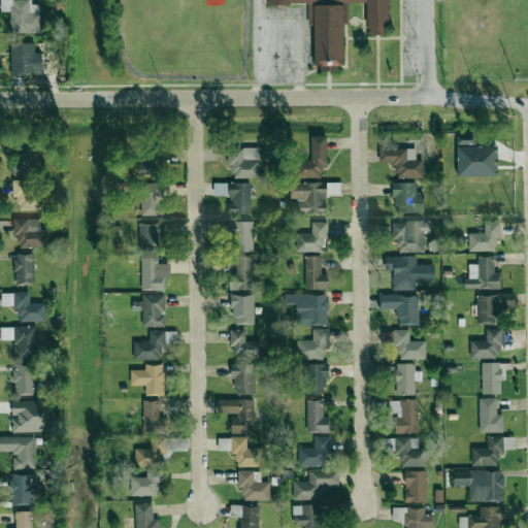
[(38,0),(31,0),(0,1),(1,11),(10,11),(10,33),(39,32),(38,0)]
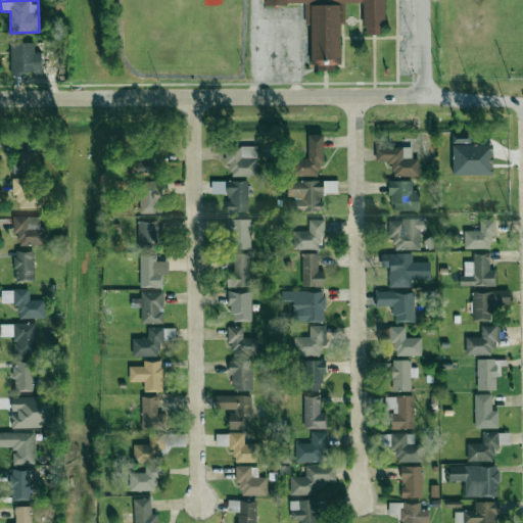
[(265,0),(265,4),(305,3),(305,26),(311,26),(312,69),(341,68),(340,22),(341,22),(340,5),(323,5),(322,0),(265,0)]
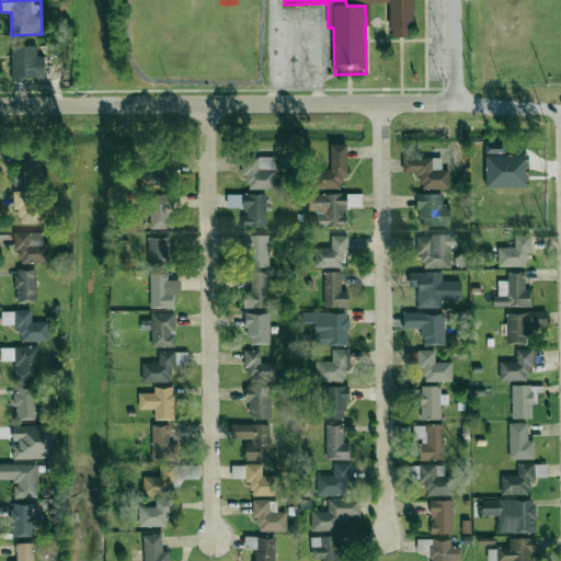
[(412,0),(351,0),(352,2),(389,1),(390,37),(413,37),(412,0)]
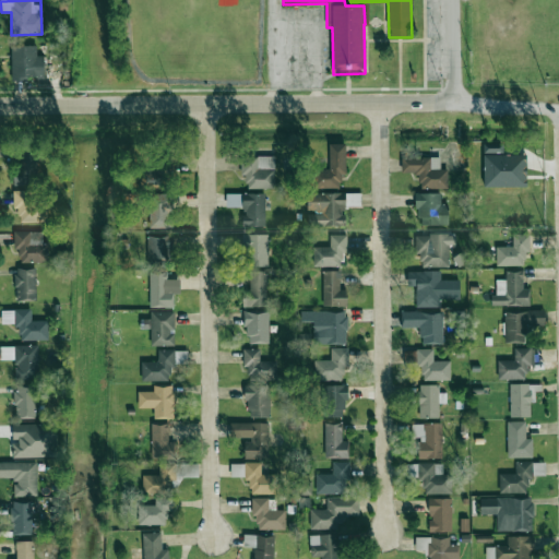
[(44,79),(44,56),(36,56),(36,46),(11,46),(11,80),(44,79)]
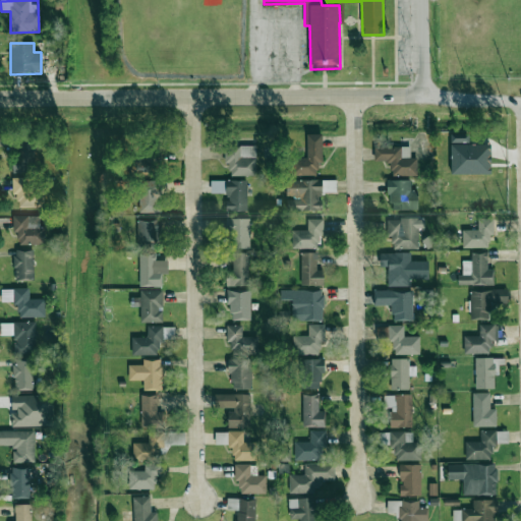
[(322,133),(306,134),(307,158),(292,158),(292,176),(317,175),(317,163),(323,163),(322,133)]
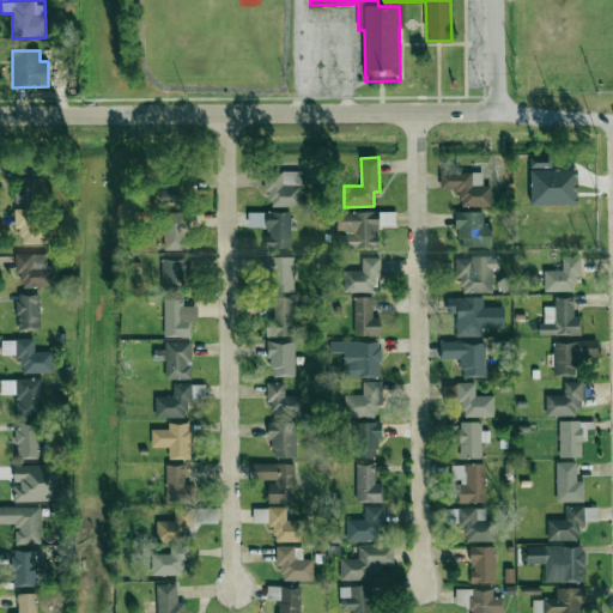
[(529,158),(530,205),(577,205),(577,170),(552,170),(552,158),(529,158)]
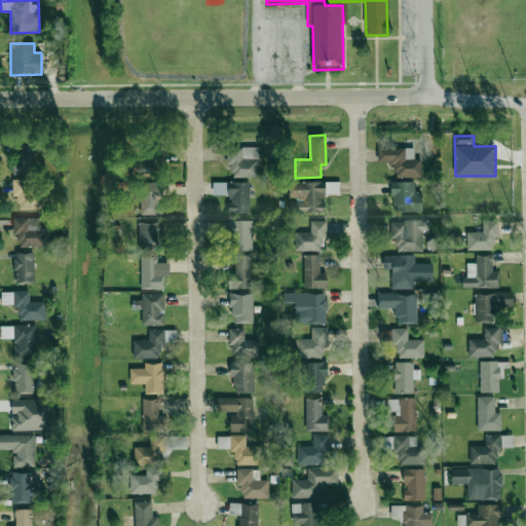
[(13,175),(34,175),(35,144),(14,144),(13,175)]
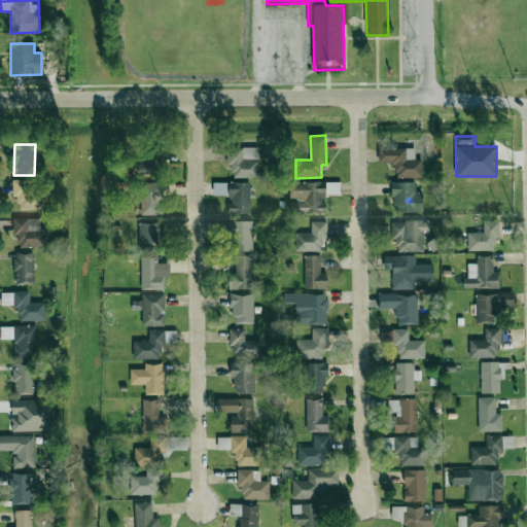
[(230,178),(260,177),(259,147),(229,148),(230,178)]
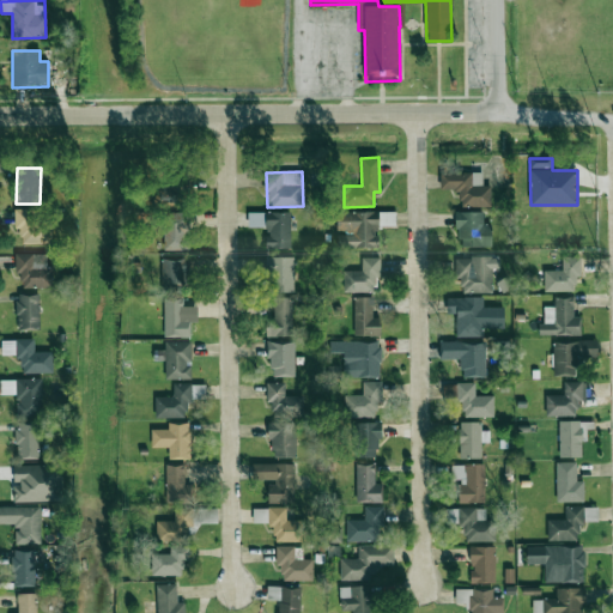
[(491,186),(483,186),(483,171),(439,171),(439,190),(460,190),(460,207),(491,206),(491,186)]
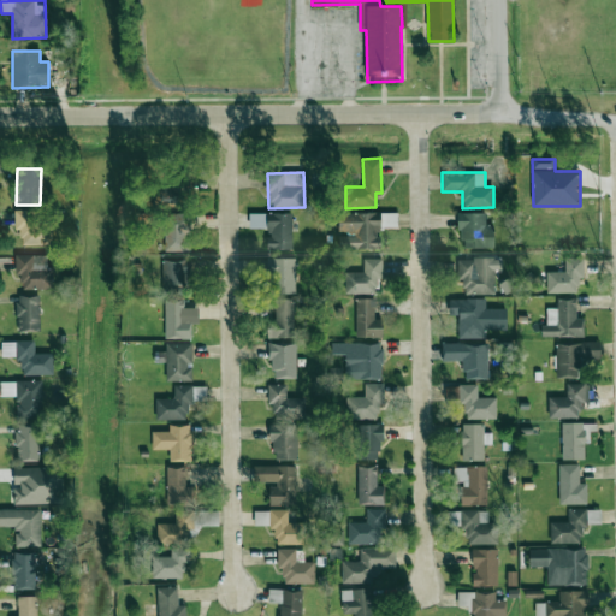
[(154,206),(183,207),(184,187),(154,185),(154,206)]
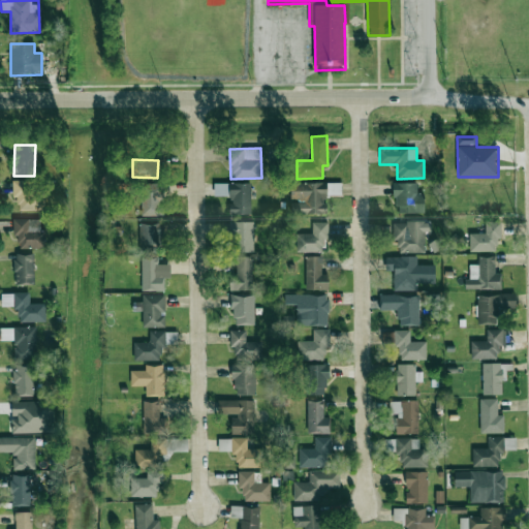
[(12,181),(12,197),(18,197),(19,210),(39,210),(38,180),(12,181)]
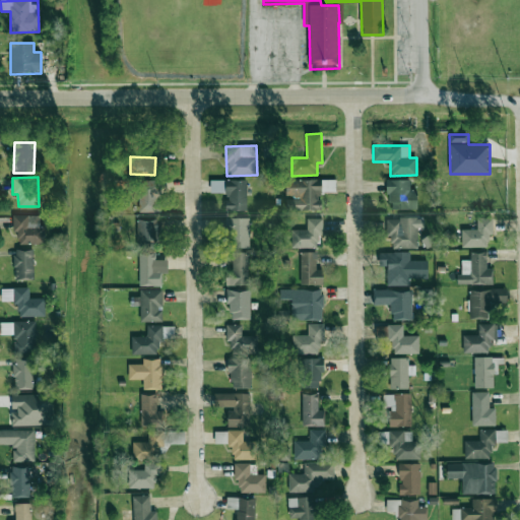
[(286,210),(321,209),(321,179),(285,180),(285,197),(286,210)]
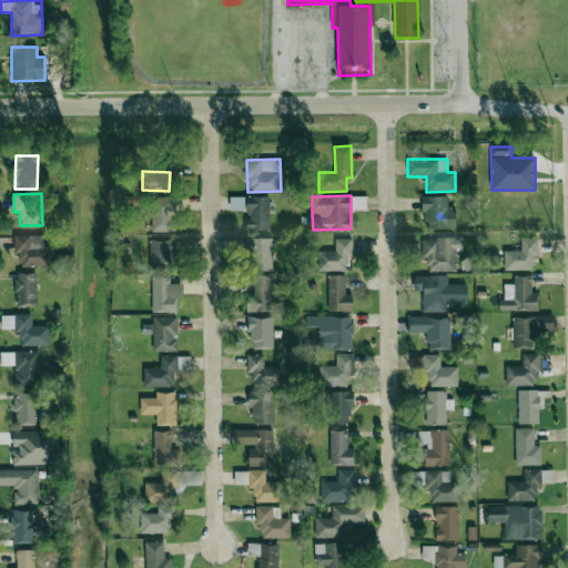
[(270,231),(269,196),(245,196),(246,231),(270,231)]
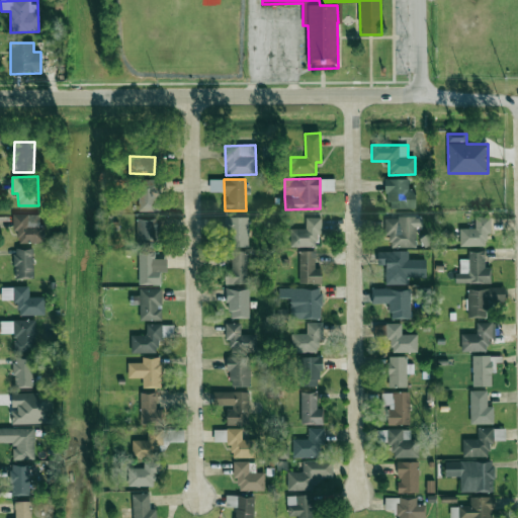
[(387,208),(412,208),(412,179),(386,179),(387,208)]
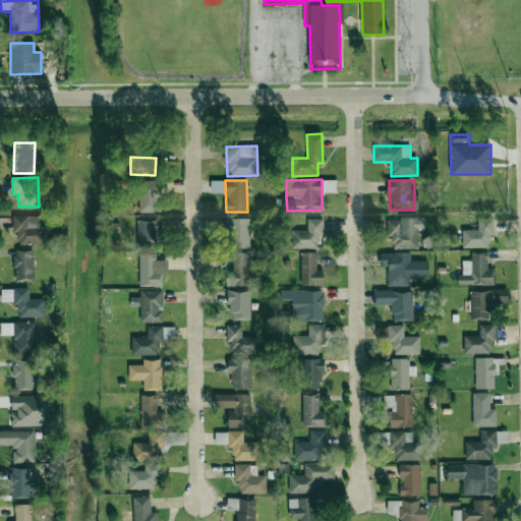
[(159,213),(160,182),(139,181),(138,212),(159,213)]
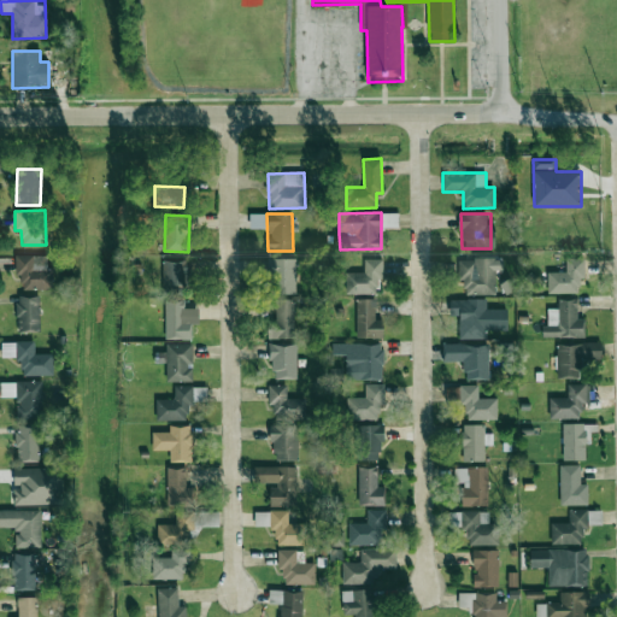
[(22,289),(52,289),(52,269),(47,269),(47,256),(16,256),(15,276),(22,276),(22,289)]
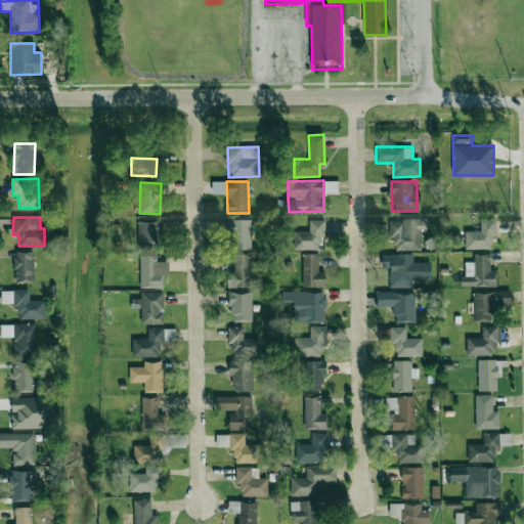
[(251,219),(228,220),(229,250),(251,249),(251,219)]
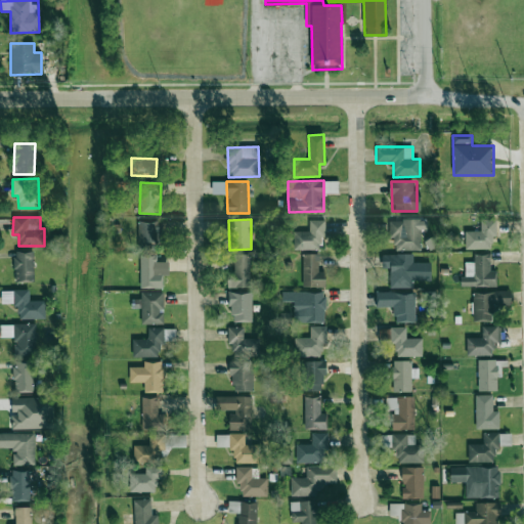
[(394,250),(421,251),(421,230),(427,230),(427,220),(389,219),(389,237),(394,237),(394,250)]
